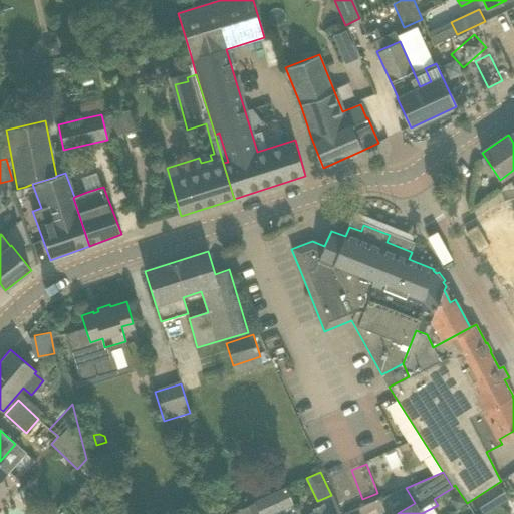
[(285,488),(254,502),(260,513),(275,513),(293,506),(285,488)]
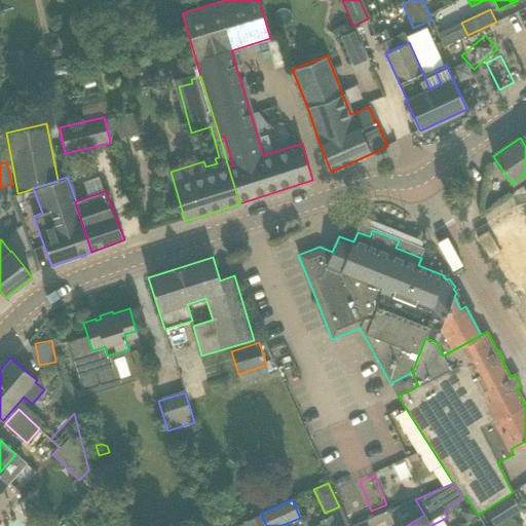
[(460,512),(467,522),(478,515),(471,504),(460,512)]
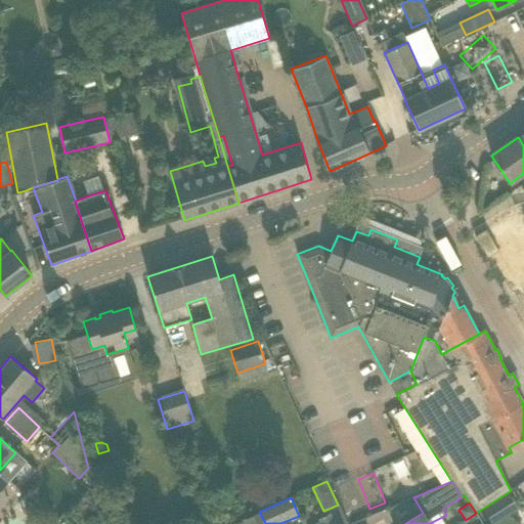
[(263,523),(258,514),(245,520),(246,523),(263,523)]
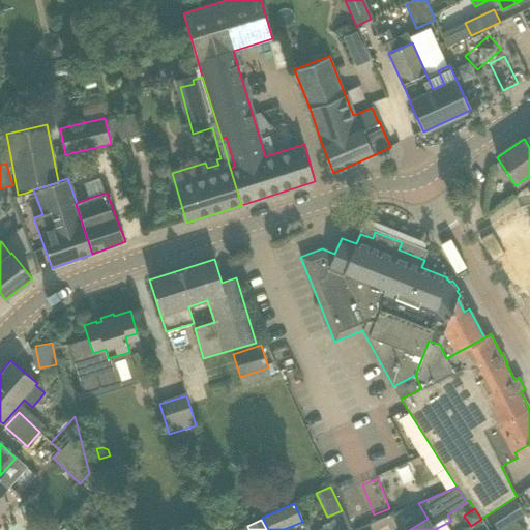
[(337,529),(332,520),(323,525),(325,529),(337,529)]
